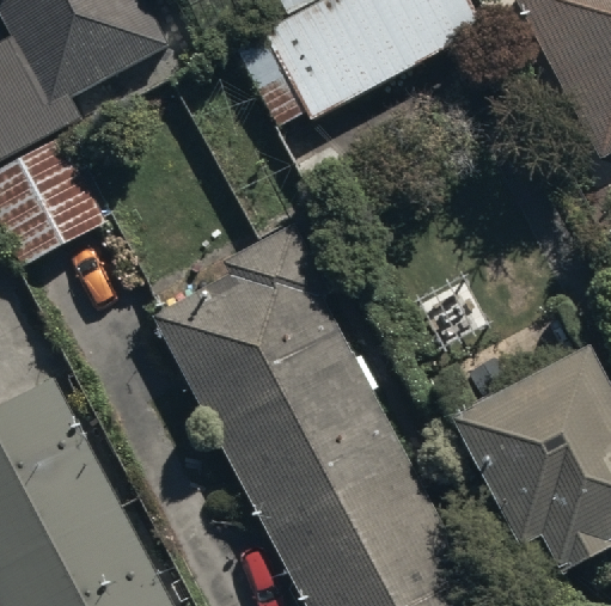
[(162,43),(139,0),(0,0),(0,13),(10,34),(0,38),(0,226),(19,267),(103,224),(54,127),(79,115),(67,91),(162,43)]
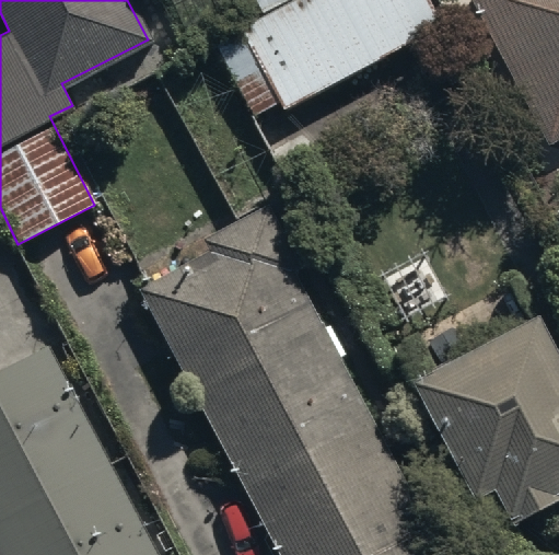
[(282,104),(284,107),(442,25),(429,0),(299,0),(216,43),(255,118),(282,104)]
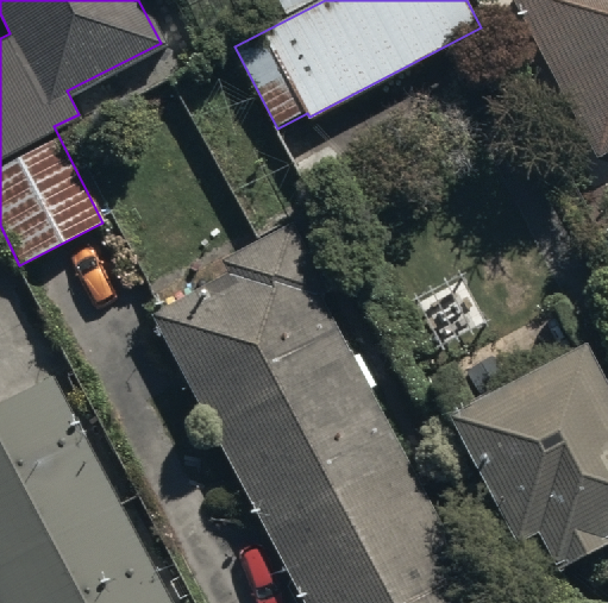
[(607,0),(514,0),(595,156),(607,149),(607,0)]
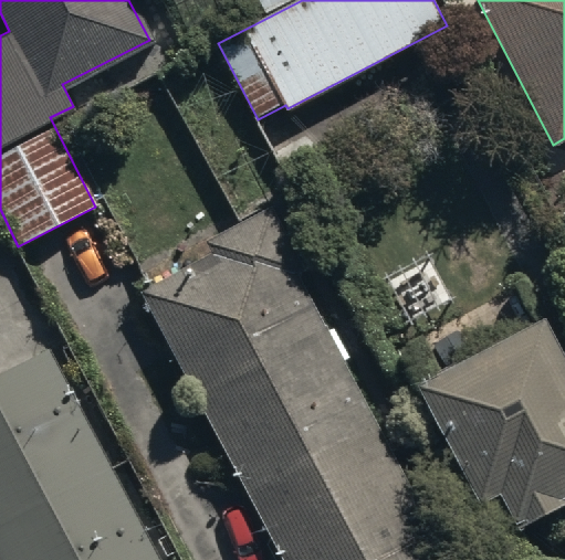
[(203,261),(142,293),(282,559),(448,559),(299,275),(315,266),(282,203),(197,249),(203,261)]
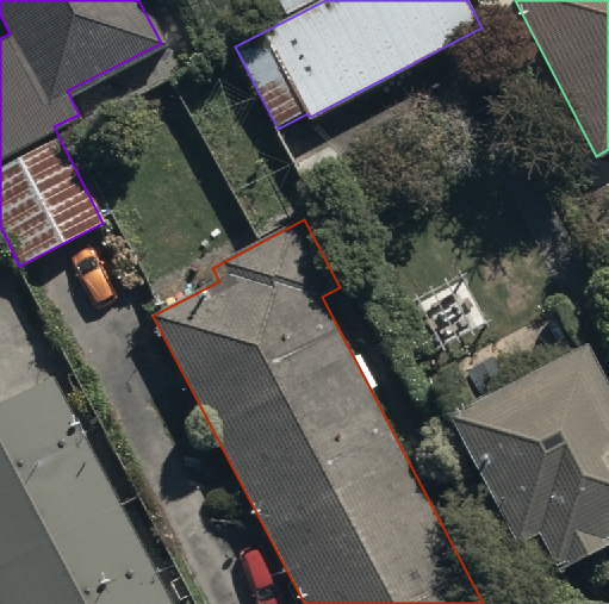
[(608,373),(591,335),(511,373),(505,361),(471,377),(479,393),(455,405),(517,535),(541,524),(558,560),(597,542),(608,566),(608,373)]
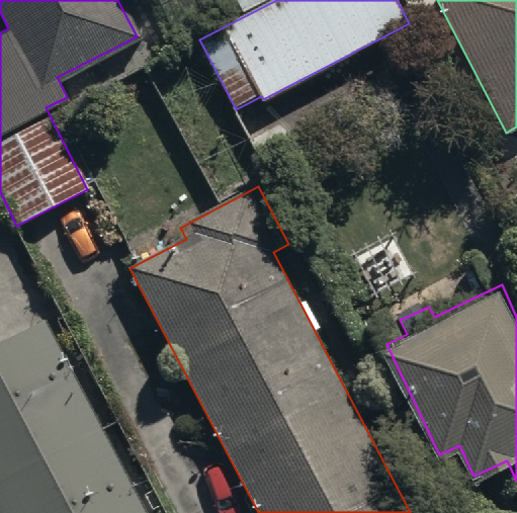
[(145,512),(45,321),(0,343),(0,511),(0,512),(145,512)]
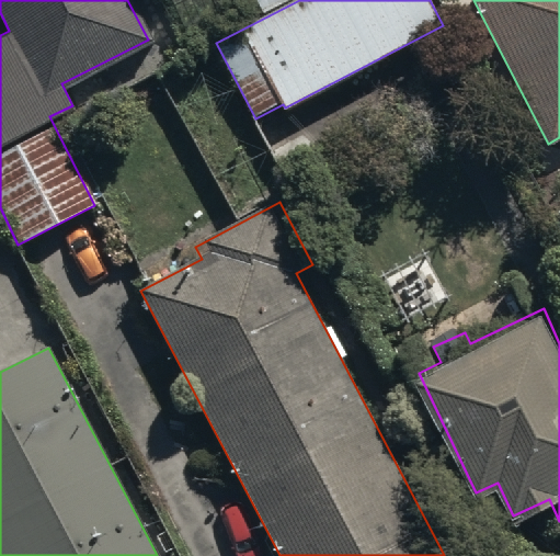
All buildings are outlined.
